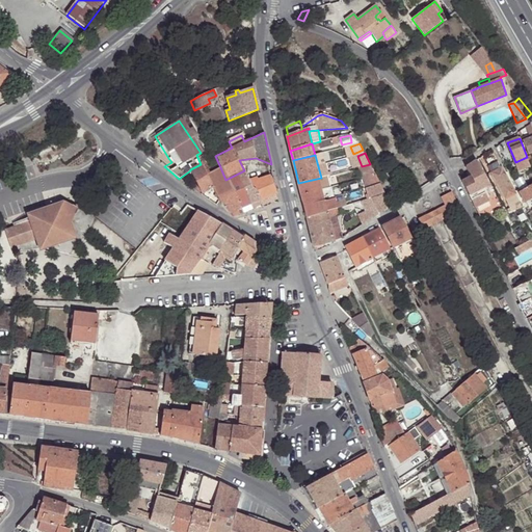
[(527,157),(515,162),(520,173),(531,167),(529,162),(528,158),(527,157)]
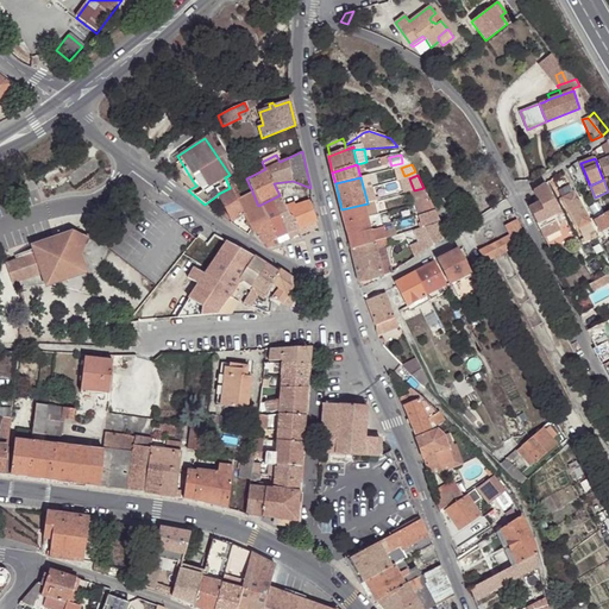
[(193,181),(183,187),(188,190),(196,186),(193,181)]
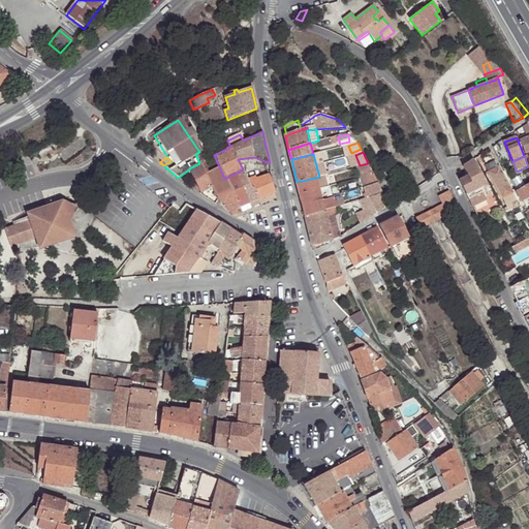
[(469,177),(461,182),(468,195),(484,187),(487,185),(474,161),(465,166),(469,177)]
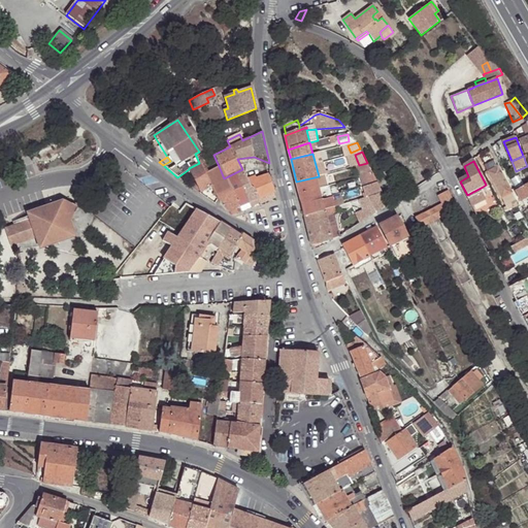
[(204,174),(199,163),(189,168),(189,169),(200,193),(210,188),(215,196),(229,189),(225,179),(224,178),(219,166),(204,174)]
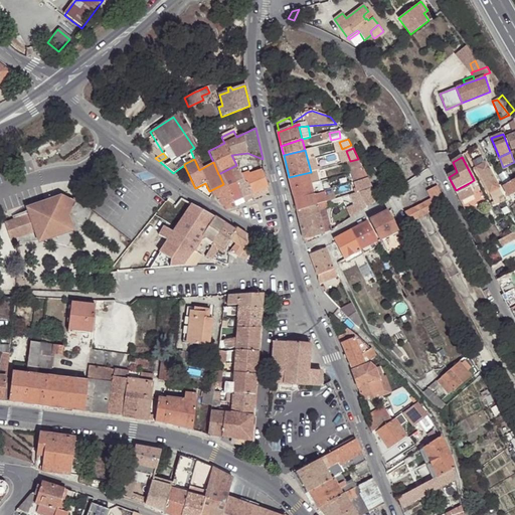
[(350,161),(348,162),(352,174),(364,171),(358,159),(350,161)]
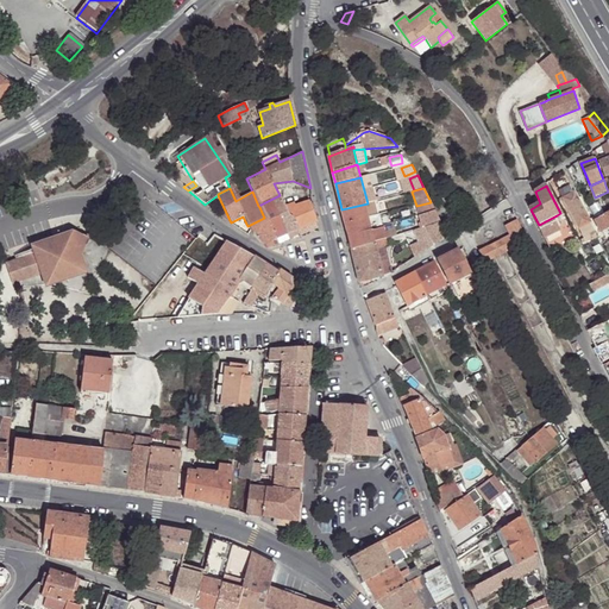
[(579,228),(590,224),(576,194),(565,199),(579,228)]
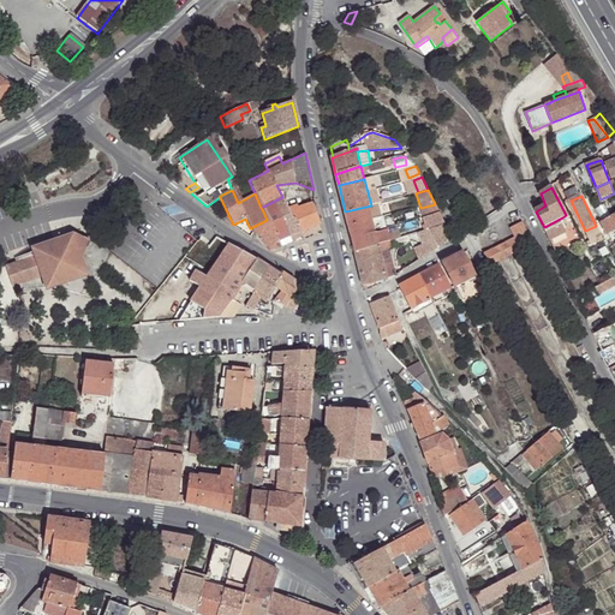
[(273,202),(290,236),(300,232),(296,220),(293,221),(287,209),(288,208),(282,197),(273,202)]
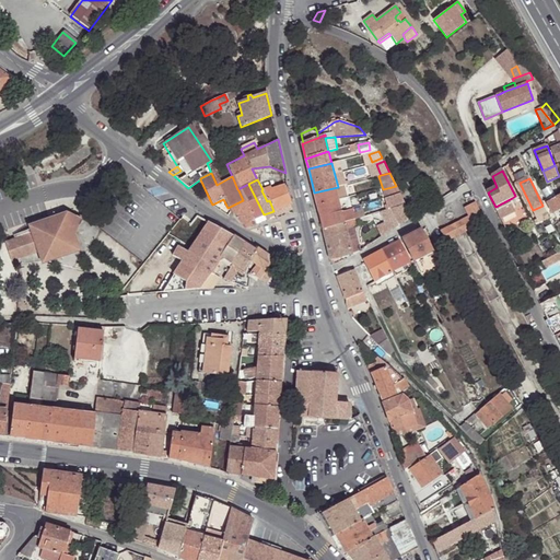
[(238,190),(243,200),(247,209),(254,220),(264,214),(248,184),(237,189),(238,190)]
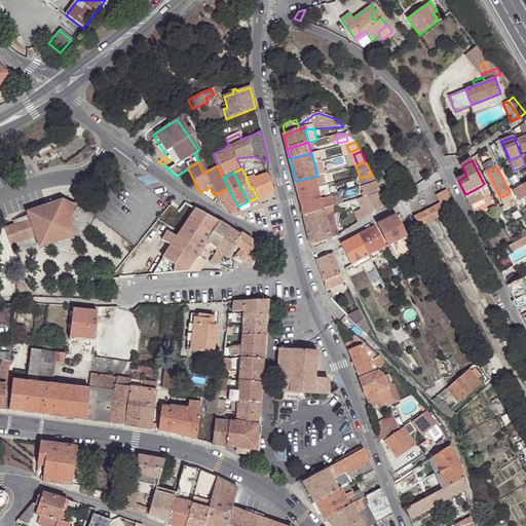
[(257,198),(274,190),(274,189),(273,189),(269,175),(269,174),(268,173),(254,178),(253,178),(251,177),(249,177),(247,178),(246,179),(251,189),(253,188),(257,198)]
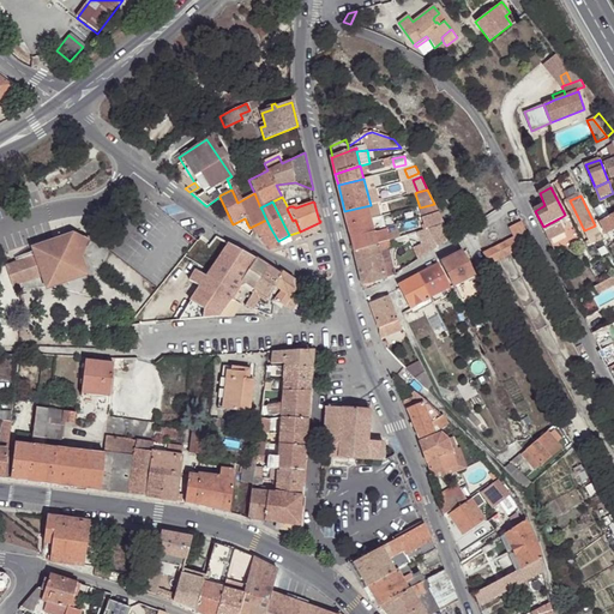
[(440,214),(434,204),(420,208),(423,218),(440,214)]
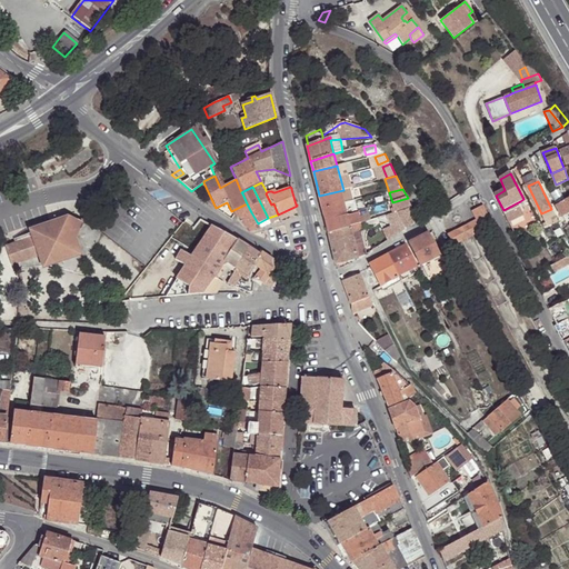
[(346,202),(343,190),(319,196),(322,209),(346,202)]
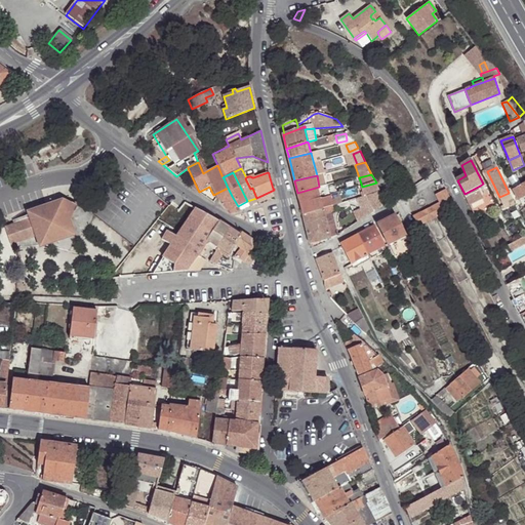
[(380,189),(376,183),(362,187),(365,196),(367,196),(380,191),(380,189)]
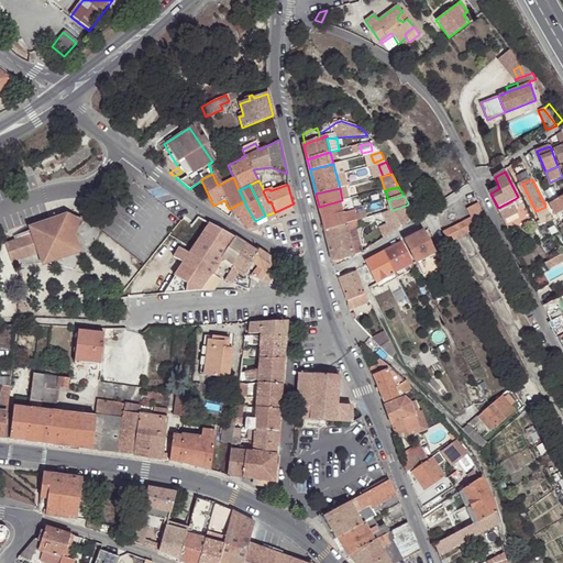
[(562,208),(562,196),(550,203),(554,212),(562,208)]
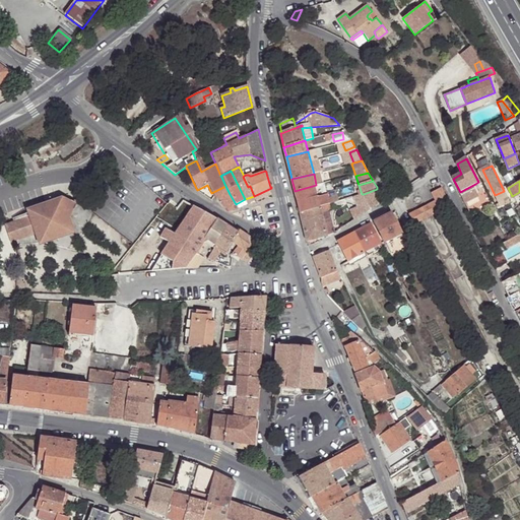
[(460,192),(462,196),(477,189),(475,184),(460,192)]
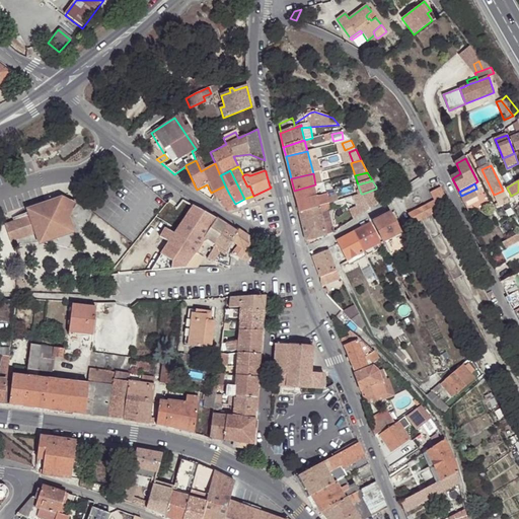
[(315,188),(315,184),(294,191),(297,202),(318,197),(318,198),(327,195),(328,194),(326,186),(315,188)]
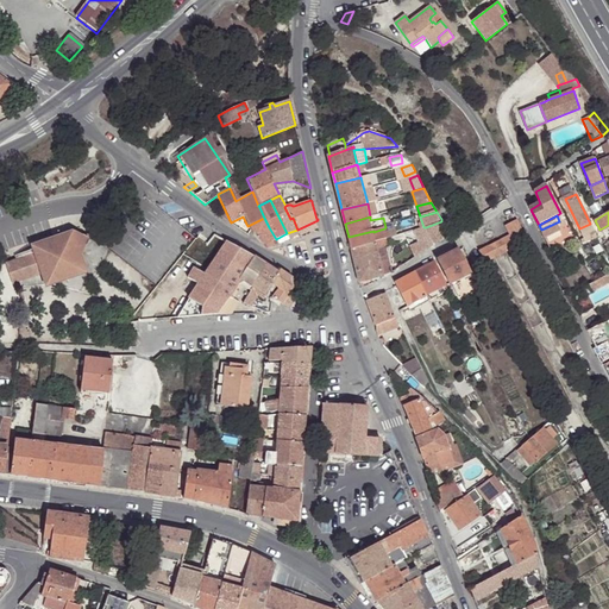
[(264,218),(248,226),(252,236),(269,227),(264,218)]
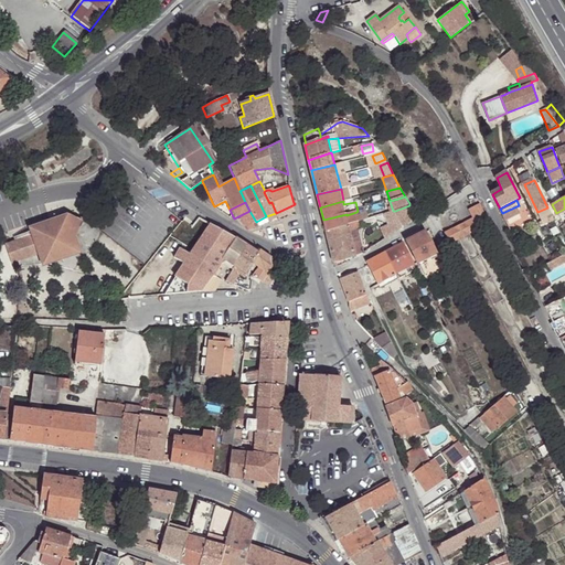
[(478,204),(468,211),(472,219),(445,233),(450,243),(466,234),(488,223),(482,214),(477,216),(475,212),(478,204)]
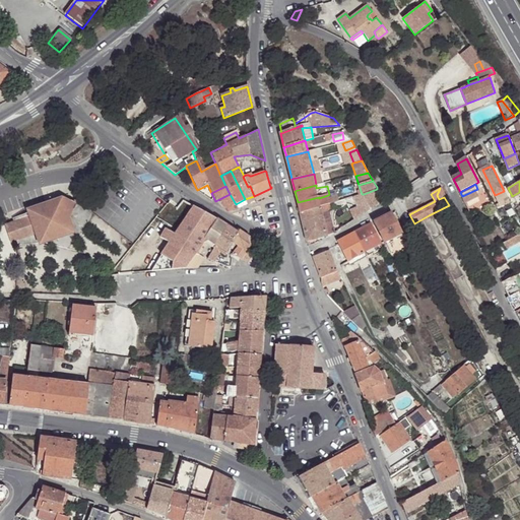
[(377,189),(364,194),(372,209),(383,201),(377,189)]
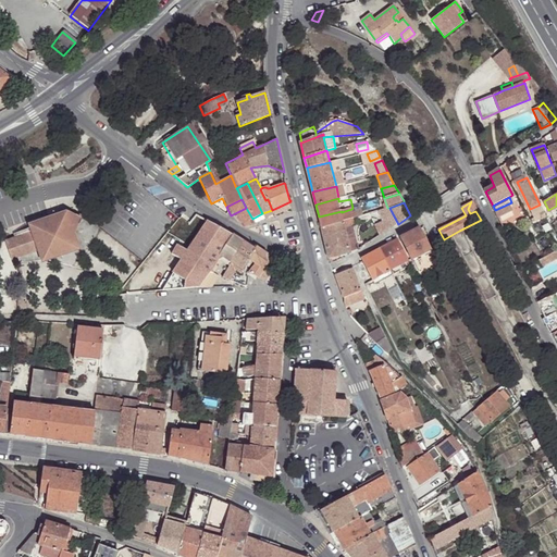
[(545,220),(547,218),(545,214),(540,205),(530,209),(535,220),(537,219),(540,221),(545,220)]
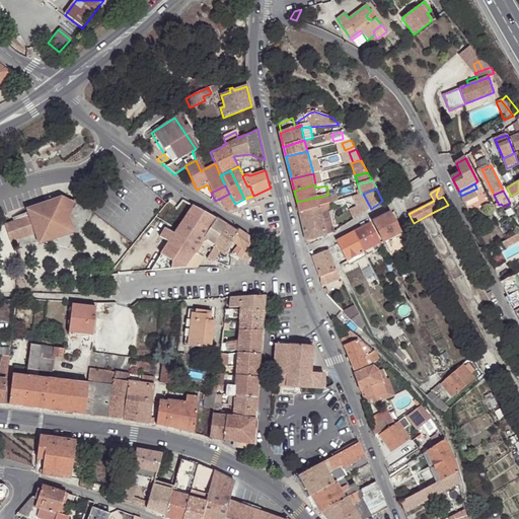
[(215,201),(222,209),(235,204),(229,194),(215,201)]
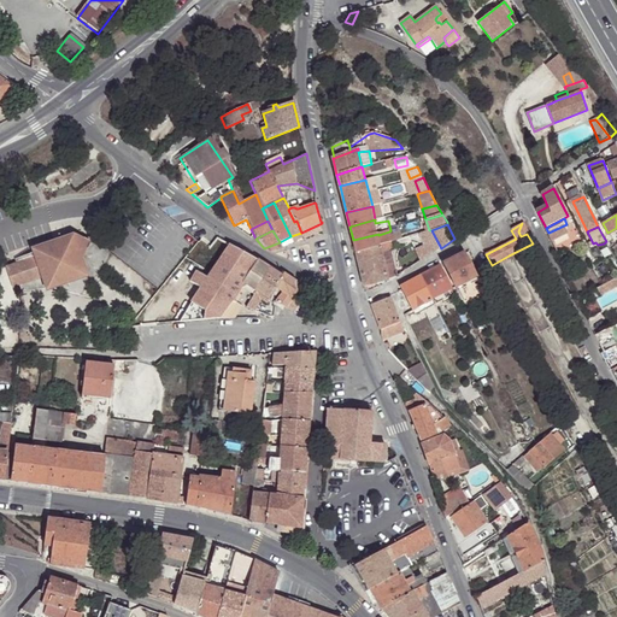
[(378,234),(353,240),(357,253),(369,250),(381,246),(391,244),(393,242),(391,230),(389,231),(378,235),(378,234)]
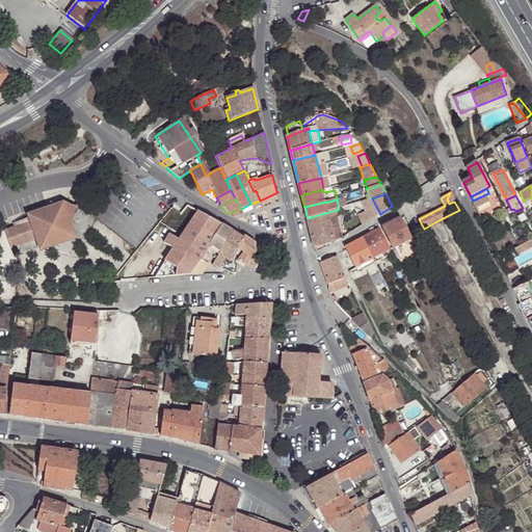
[(38,249),(74,237),(67,216),(75,213),(77,209),(76,206),(72,204),(63,206),(62,201),(27,213),(29,219),(4,229),(9,246),(34,238),(38,249)]
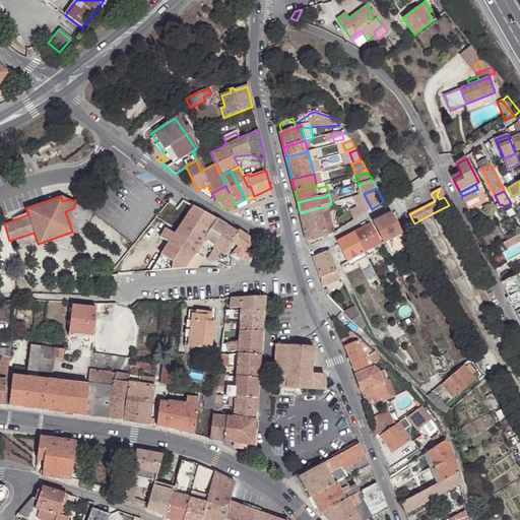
[(193,207),(182,201),(175,209),(178,212),(161,235),(170,241),(151,270),(171,269),(185,268),(186,265),(190,265),(193,261),(190,259),(194,253),(195,253),(197,254),(198,254),(199,253),(195,251),(202,241),(216,220),(193,207)]
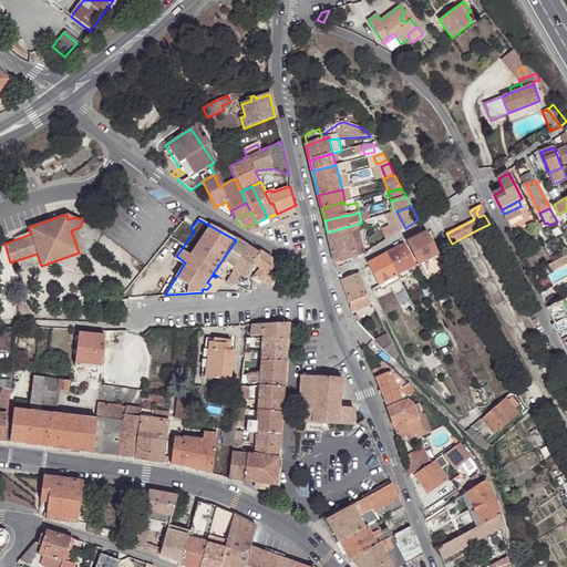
[(553,239),(564,234),(563,232),(557,222),(555,224),(557,229),(549,233),(550,234),(553,239)]
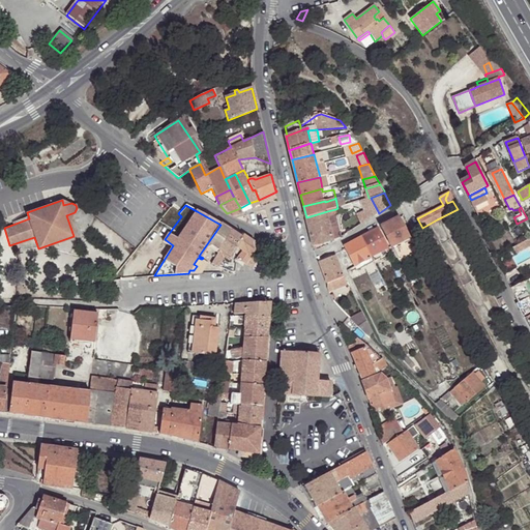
[(327,211),(331,225),(339,223),(335,209),(327,211)]
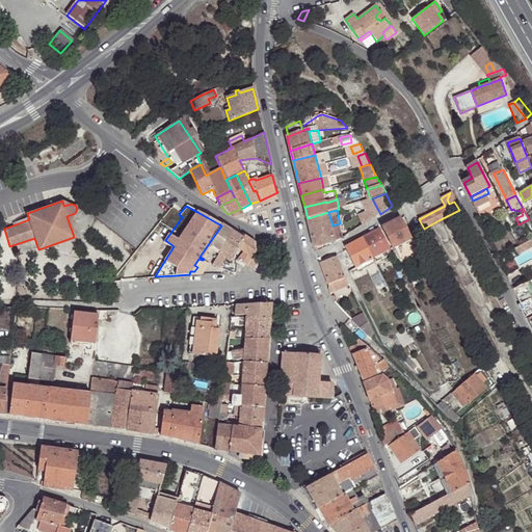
[(325,243),(336,241),(333,225),(328,212),(318,215),(325,243)]
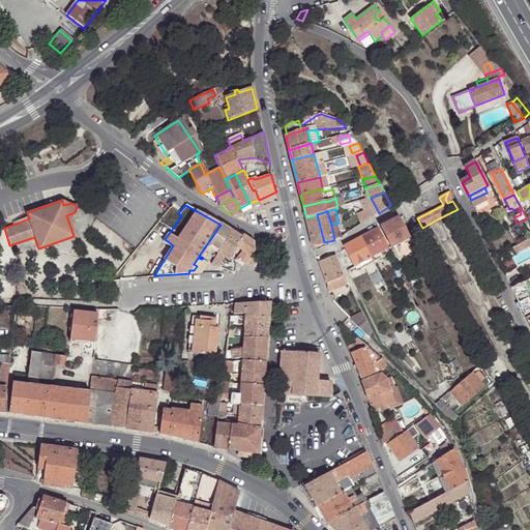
[(306,217),(314,245),(324,242),(317,214),(306,217)]
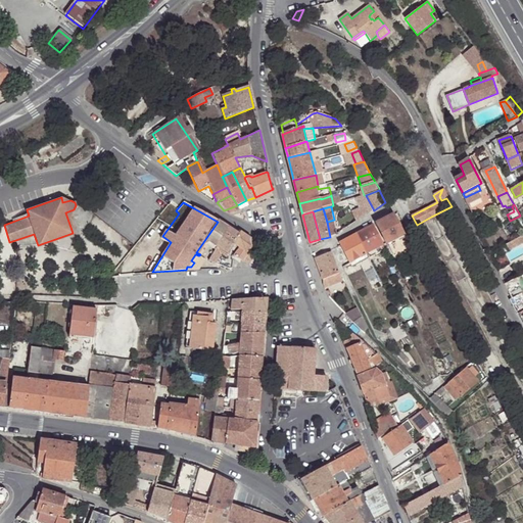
[(406,235),(394,215),(377,224),(388,245),(388,244),(405,236),(406,235)]
